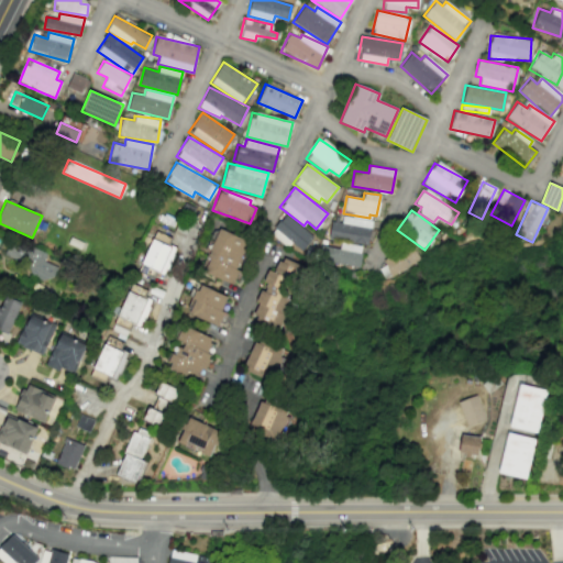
[(286,246),(289,242),(300,251),(312,236),(285,213),(269,233),(286,246)]
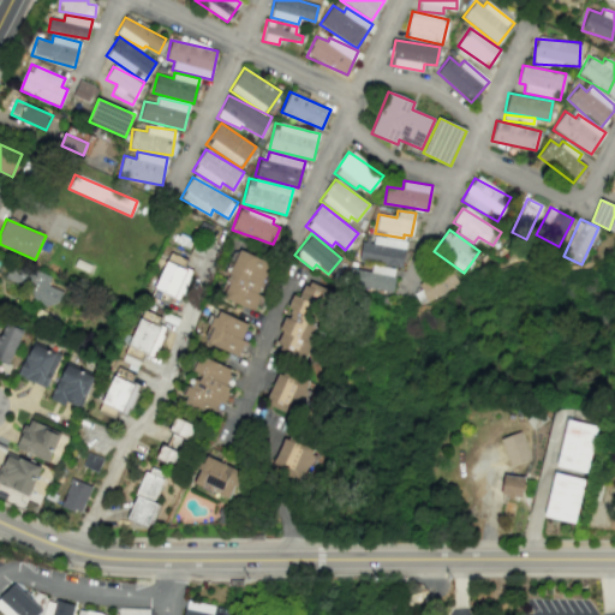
[(360,242),(358,261),(402,266),(405,242),(372,237),(372,243),(360,242)]
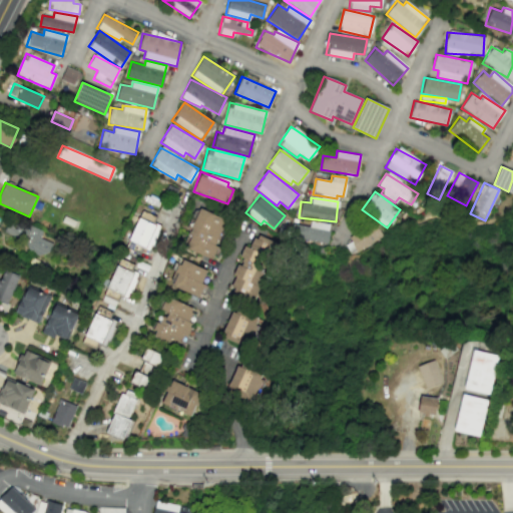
[(212,259),(216,247),(215,246),(225,218),(198,208),(184,248),(212,259)]
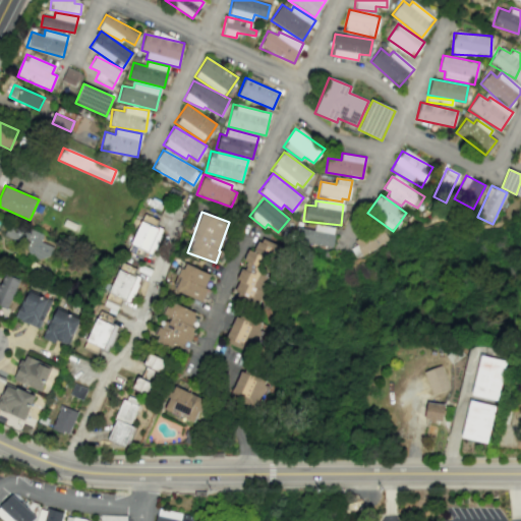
[(128,250),(141,256),(143,251),(152,255),(163,230),(155,226),(157,220),(145,214),(128,250)]
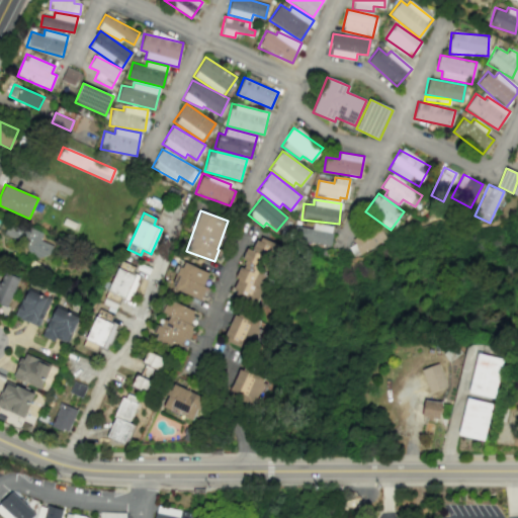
[(53,246),(39,240),(42,234),(10,220),(4,234),(23,243),(20,249),(47,260),(53,246)]
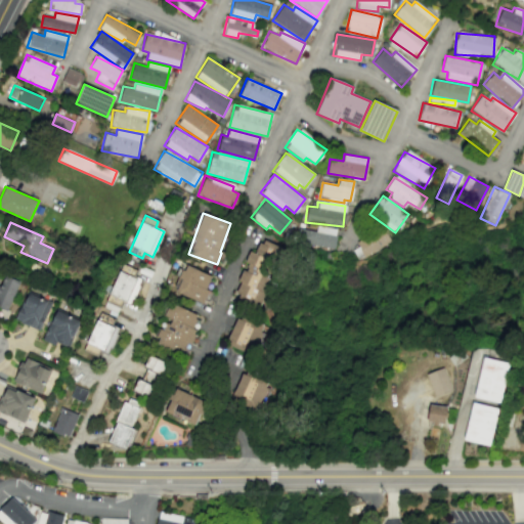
[(315,231),(303,229),(301,244),(334,248),(337,229),(316,226),(315,231)]
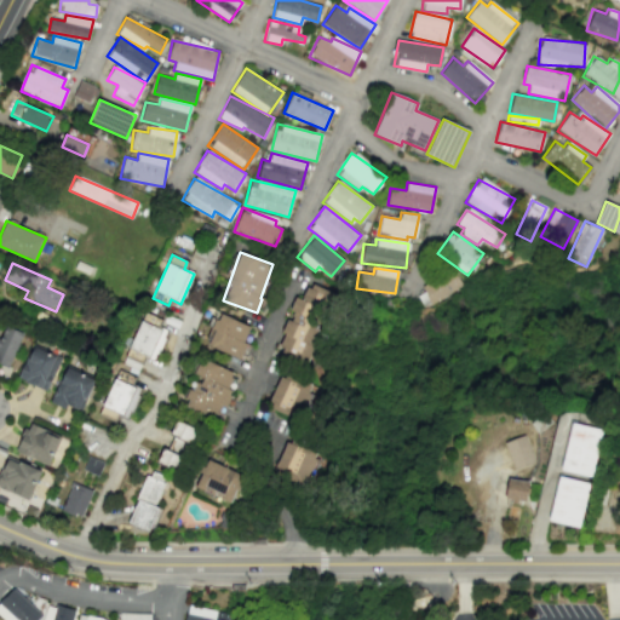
[(420,285),(431,303),(461,287),(452,268),(420,285)]
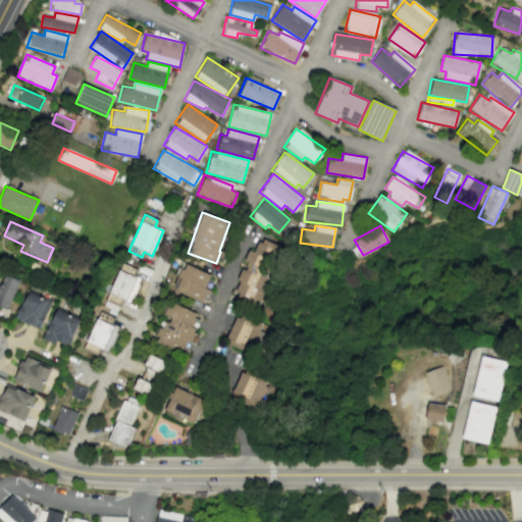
[(232,293),(259,302),(280,246),(260,238),(254,252),(249,250),(232,293)]
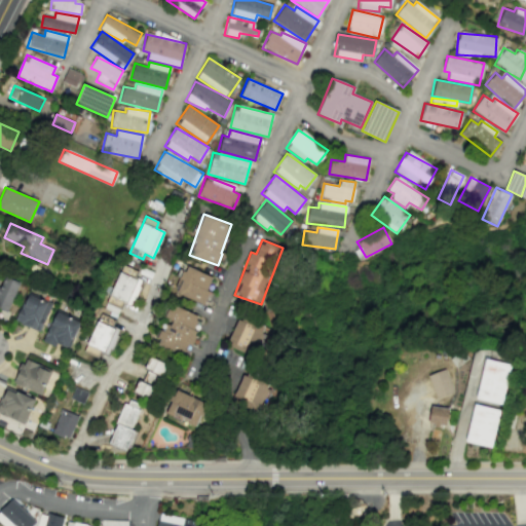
[(212,275),(184,266),(175,294),(204,304),(209,291),(207,290),(212,275)]
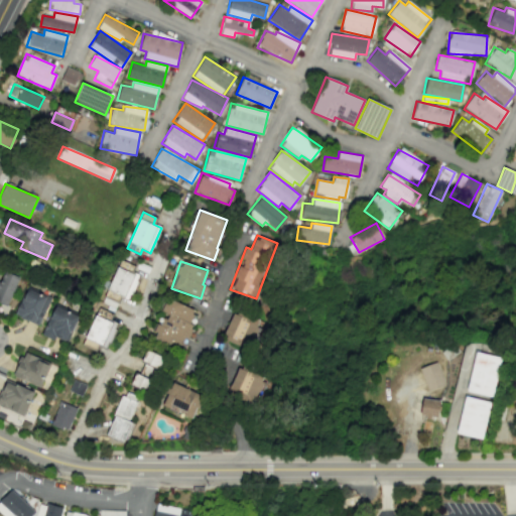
[(139,276),(118,266),(101,302),(114,308),(120,295),(128,299),(139,276)]
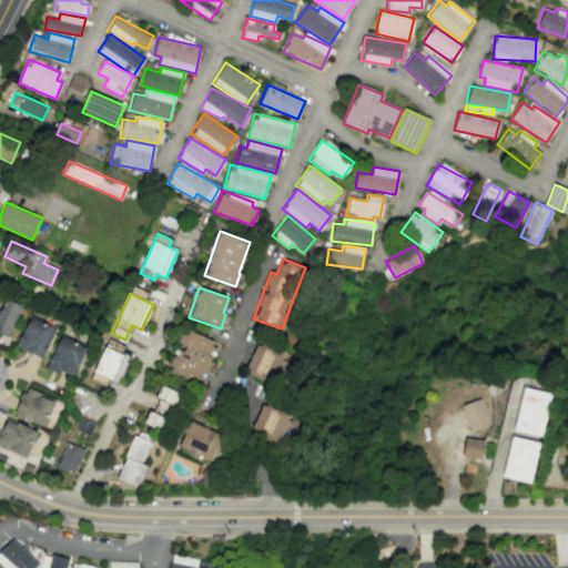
[(0,311),(0,332),(8,336),(22,306),(6,298),(0,311)]
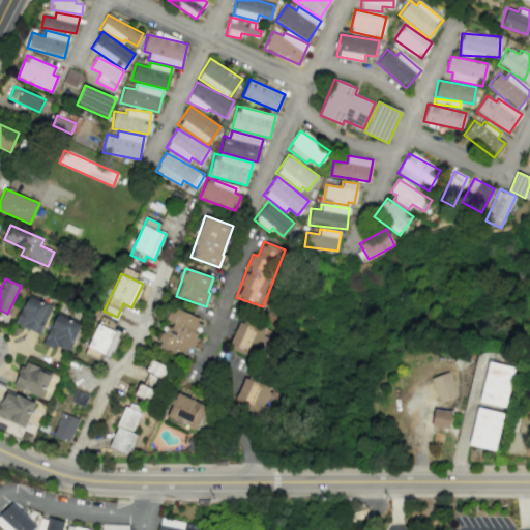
[(53,306),(28,295),(16,323),(39,334),(53,306)]
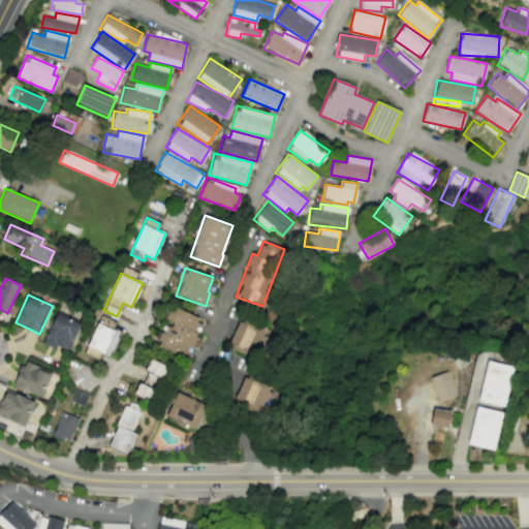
[(199,317),(172,306),(165,319),(168,320),(157,346),(187,360),(197,335),(193,333),(199,317)]
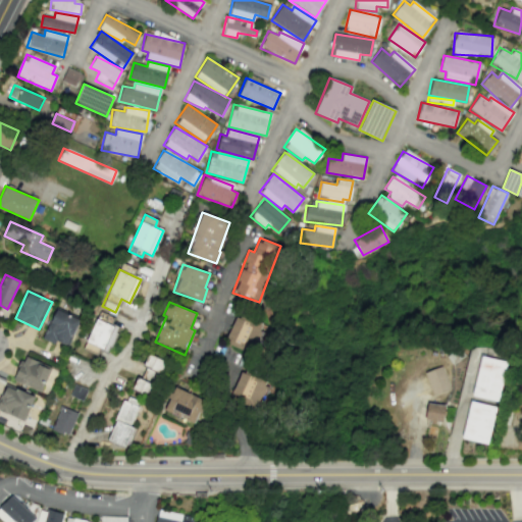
[(43,337),(68,348),(80,318),(55,309),(43,337)]
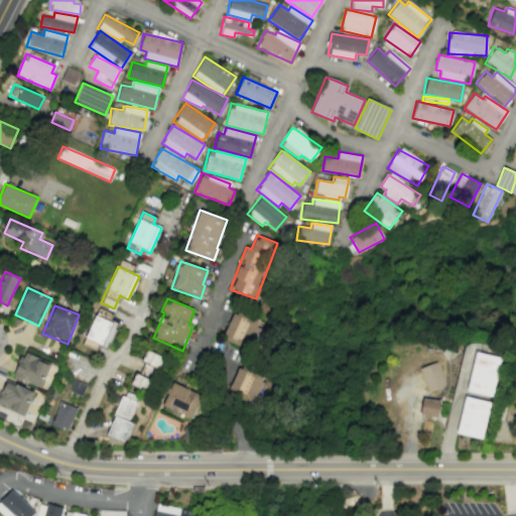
[(118,324),(110,319),(112,314),(99,308),(82,345),(95,350),(98,343),(107,348),(118,324)]
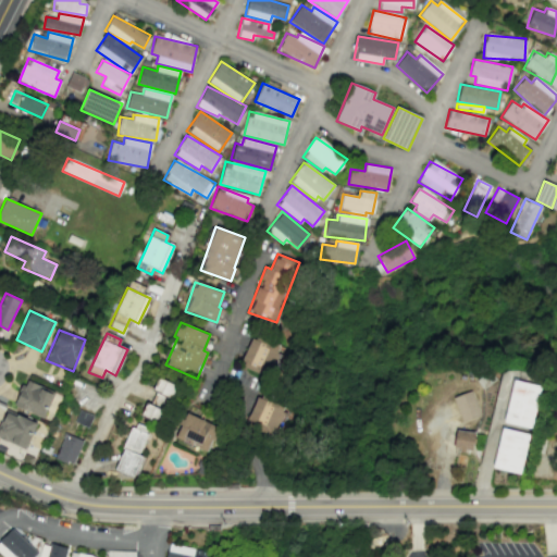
[(283,346),(255,333),(239,364),(268,379),(283,346)]
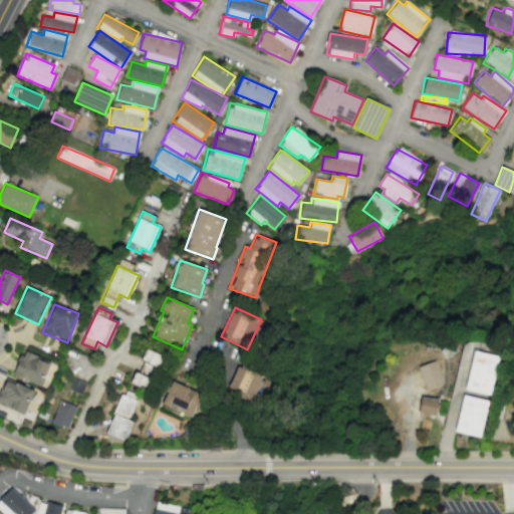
[(131,382),(147,390),(162,354),(148,348),(138,371),(136,370),(131,382)]
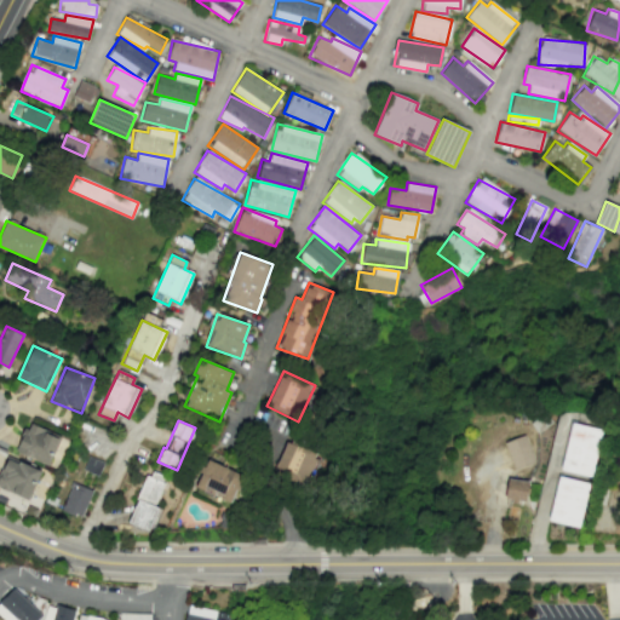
[(572,423),(602,430),(591,476),(561,469),(572,423)]
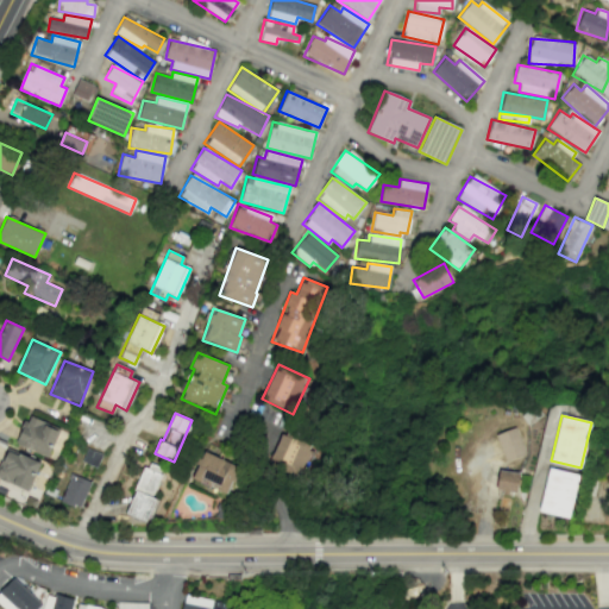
[(49,456),(58,427),(25,416),(16,445),(49,456)]
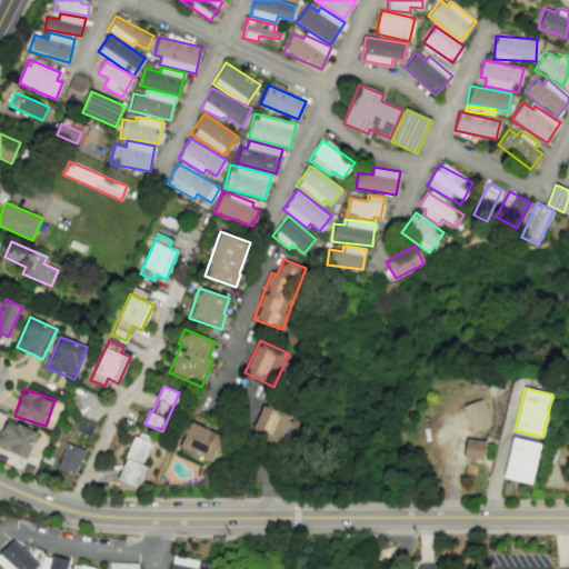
[(490,425),(480,399),(462,407),(471,431),(490,425)]
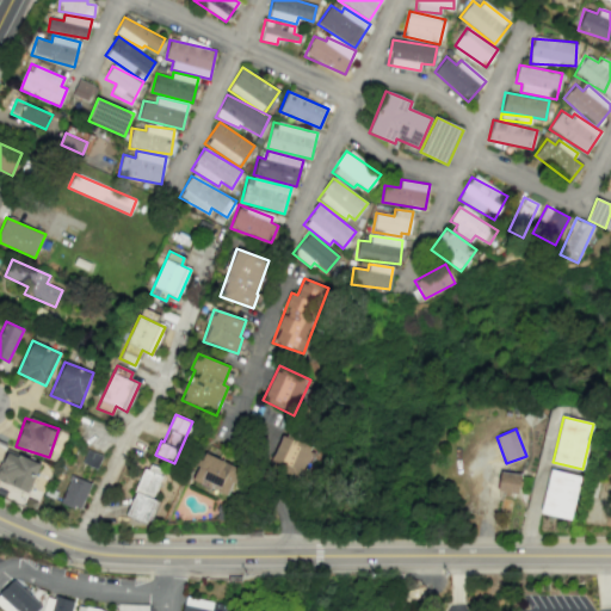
[(313,448),(281,437),(270,466),(303,477),(313,448)]
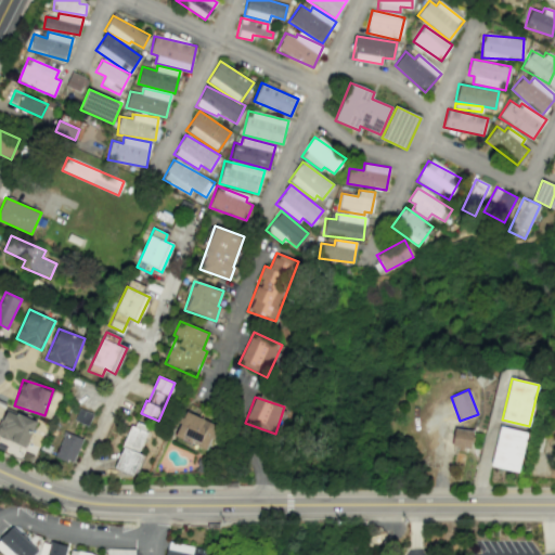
[(0,421),(0,437),(26,448),(36,421),(5,409),(0,421)]
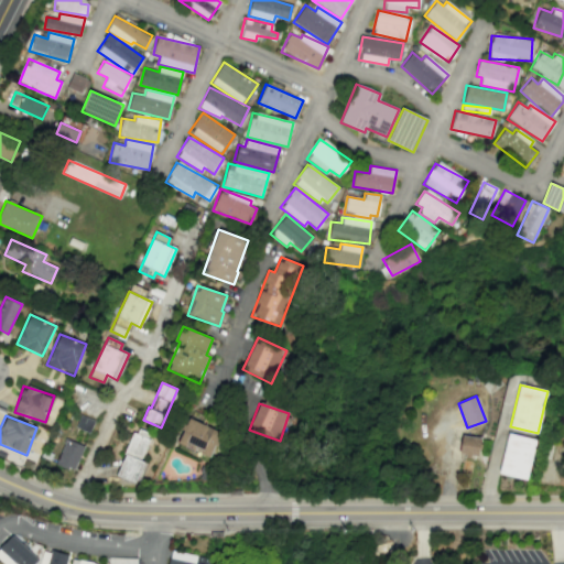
[(76,427),(89,433),(94,420),(80,415),(76,427)]
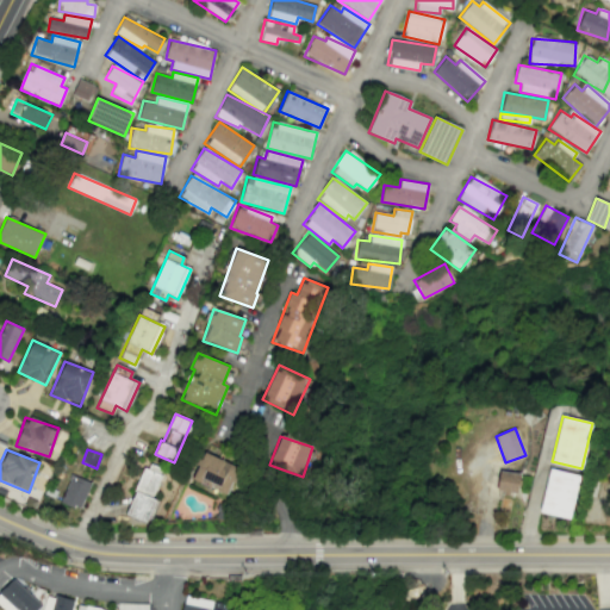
[(191,479),(226,496),(240,468),(204,452),(191,479)]
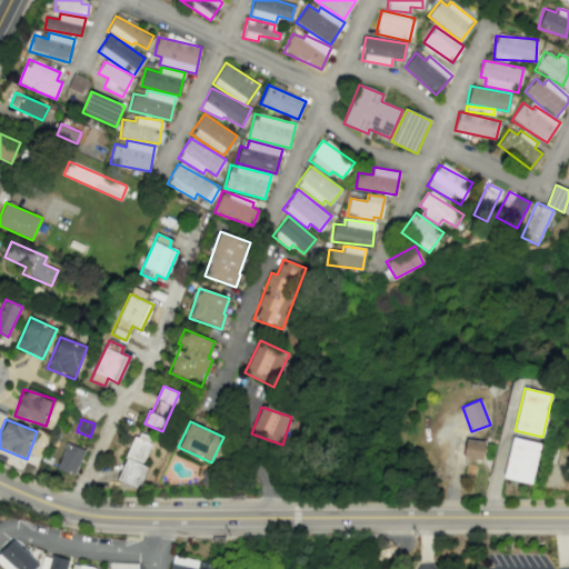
[(119,481),(141,488),(147,467),(142,465),(151,437),(133,431),(119,481)]
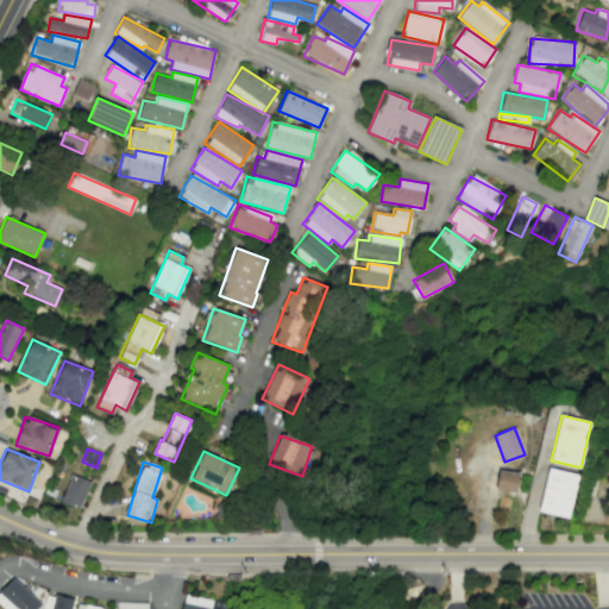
[(548,468),(579,475),(567,519),(538,510),(548,468)]
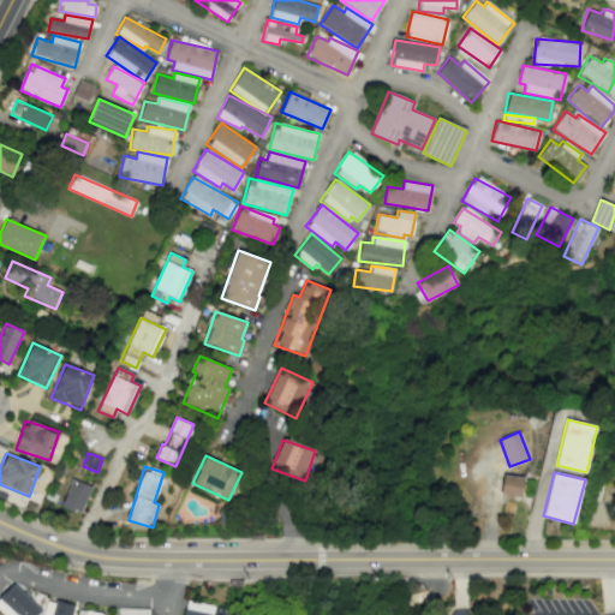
[(523,497),(523,476),(502,476),(501,496),(523,497)]
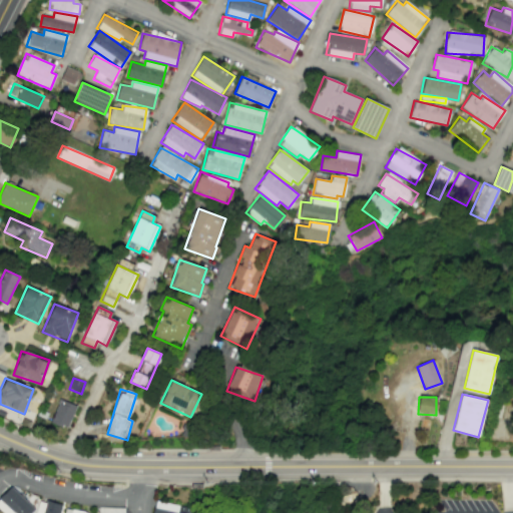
[(76,405),(58,399),(50,422),(68,428),(76,405)]
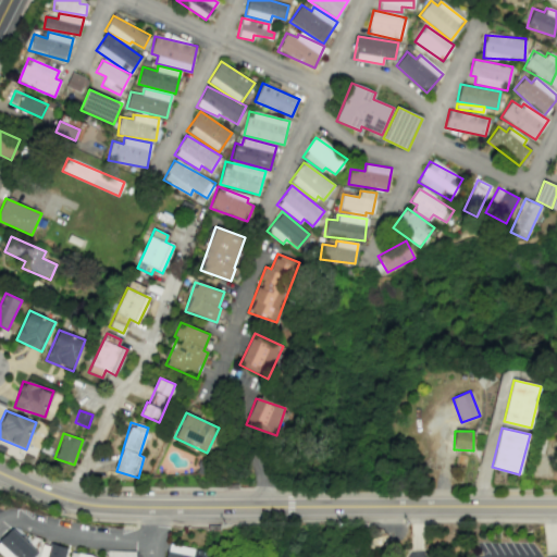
[(0,553),(4,556),(34,556),(38,553),(12,528),(0,540),(0,553)]
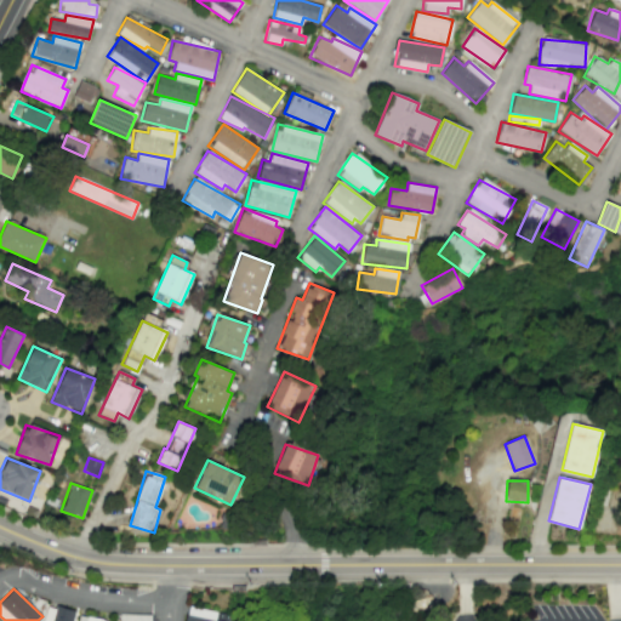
[(70,620),(73,610),(46,605),(43,620),(70,620)]
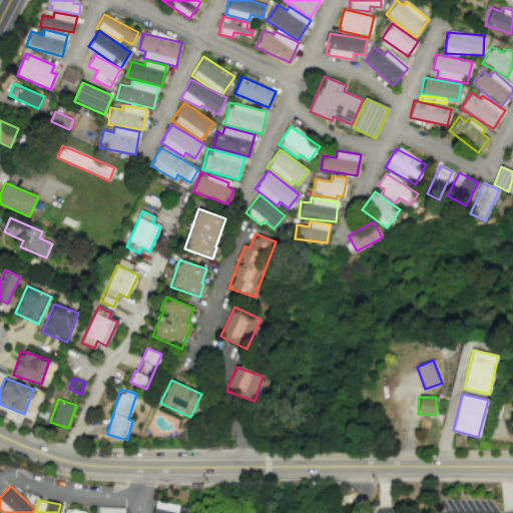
[(152,512),(180,512),(176,512),(178,505),(155,500),(152,512)]
